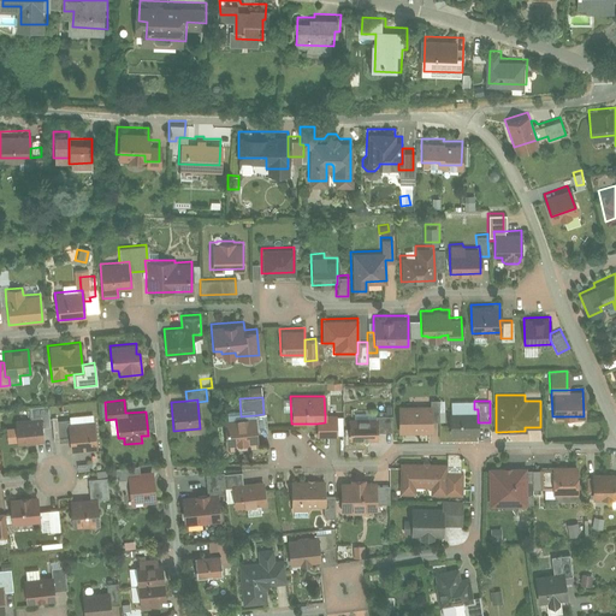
[(40,418),(41,427),(48,427),(46,404),(27,407),(28,419),(40,418)]
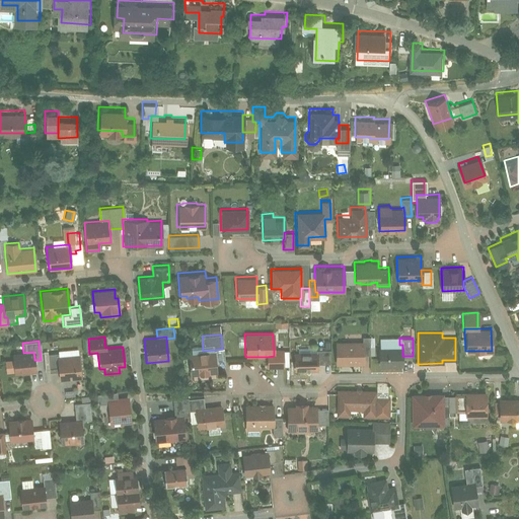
[(335,342),(335,365),(363,365),(363,356),(362,342),(361,342),(335,342)]
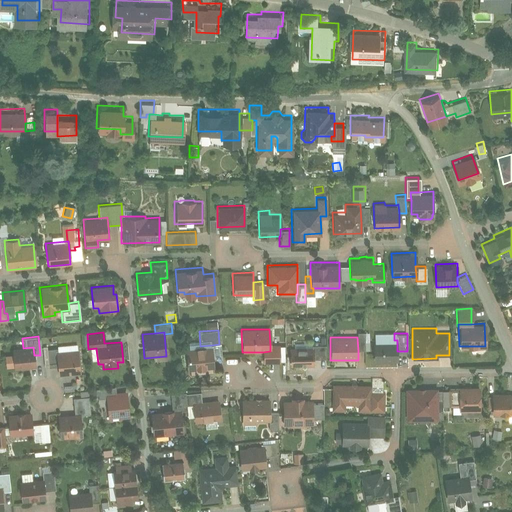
[(373,340),(373,361),(397,361),(397,351),(397,340),(394,340),(373,340)]
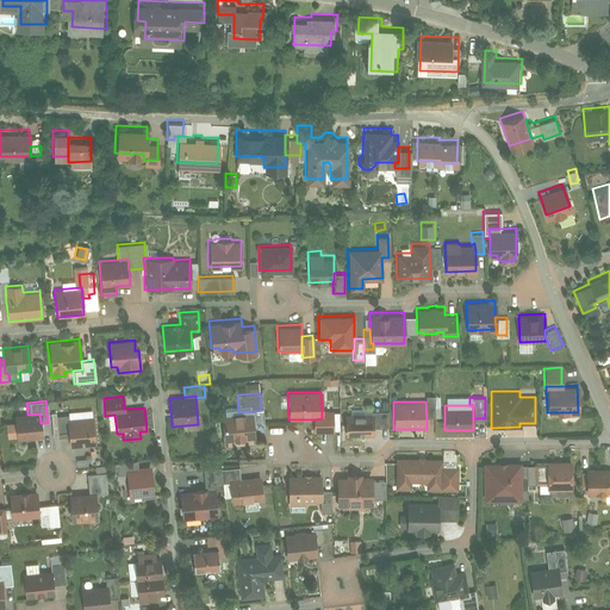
[(66,419),(91,418),(91,410),(67,412),(67,415),(55,416),(54,414),(49,414),(51,437),(57,437),(57,439),(68,439),(66,419)]
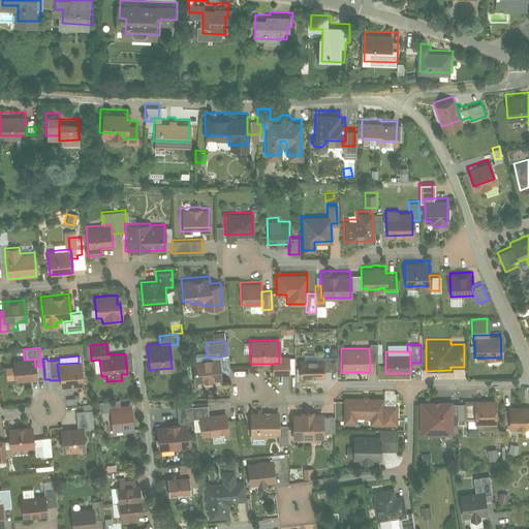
[(287,355),(279,356),(279,363),(272,364),(272,373),(287,372),(287,355)]
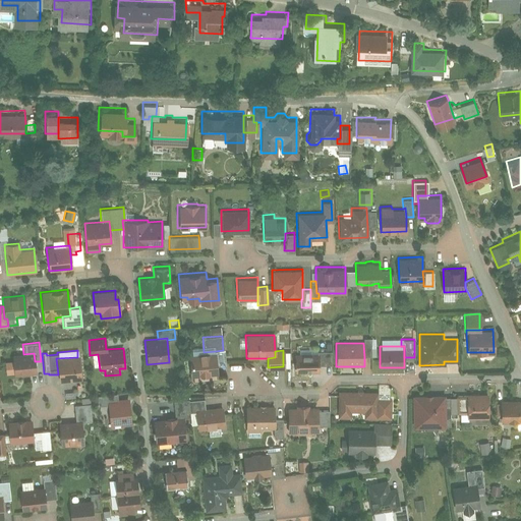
[(189,353),(191,377),(218,374),(216,351),(204,352),(189,353)]
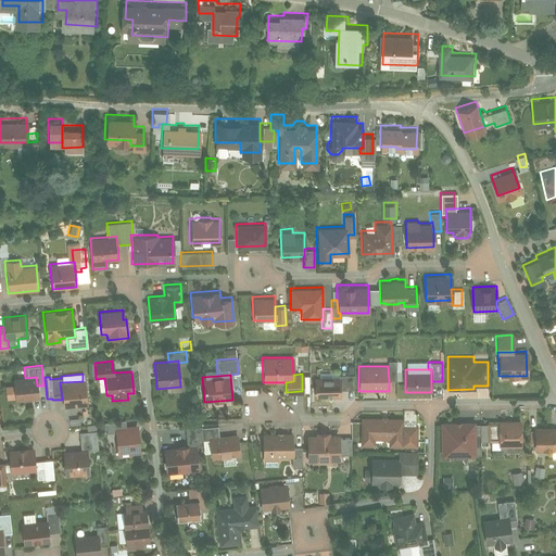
[(339,378),(339,391),(353,390),(353,375),(338,375),(338,378),(339,378)]
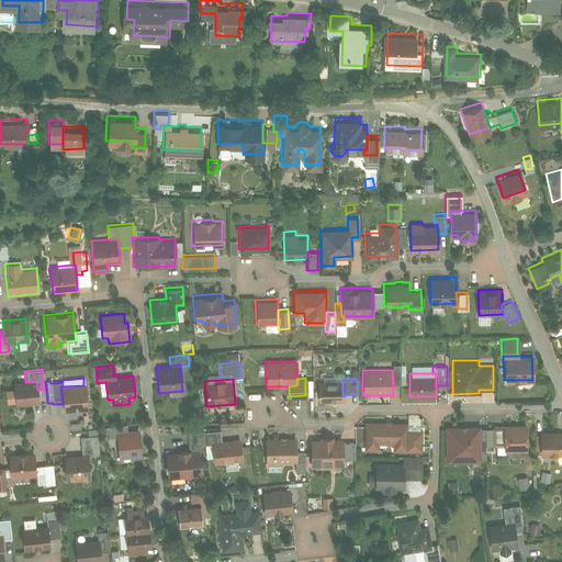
[(15,405),(38,403),(37,390),(36,381),(25,382),(13,383),(13,390),(3,391),(6,404),(15,404),(15,405)]
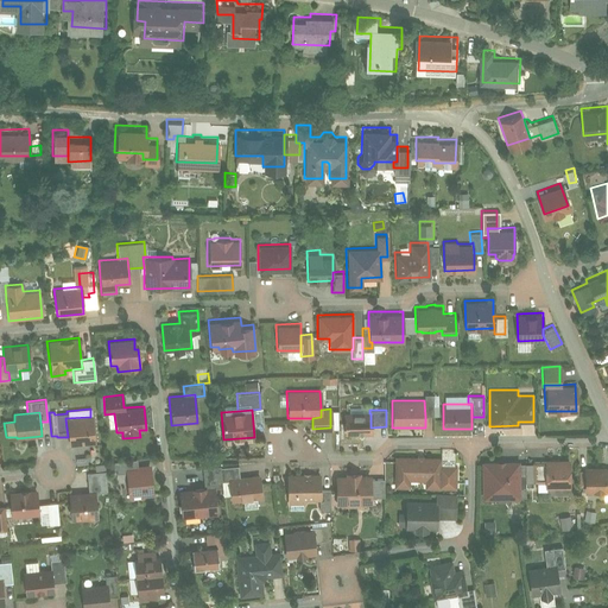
[(342,413),(342,436),(371,436),(371,428),(371,413),(369,413),(342,413)]
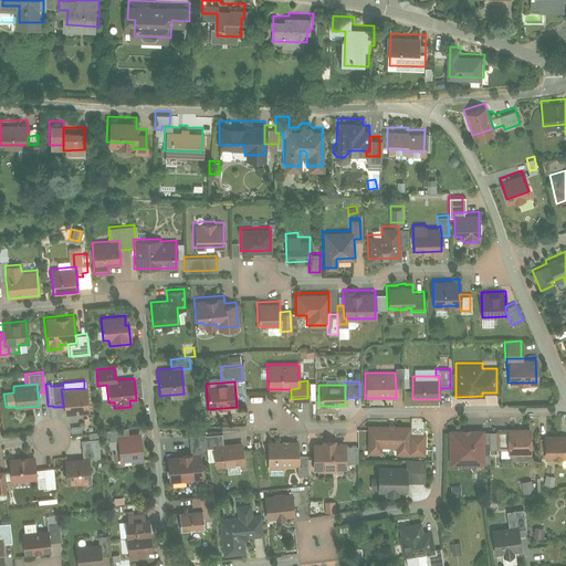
[(63,417),(87,415),(85,387),(84,388),(61,389),(63,407),(63,417)]
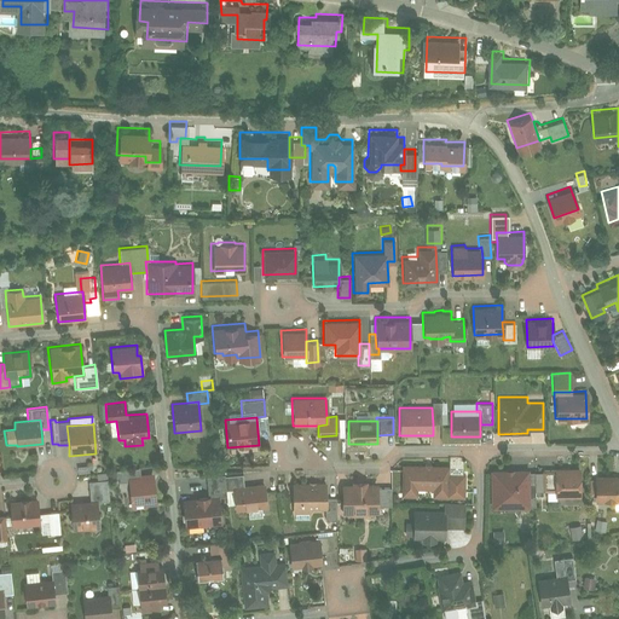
[(423,466),(401,466),(400,497),(416,497),(416,490),(432,490),(432,497),(447,497),(447,472),(447,466),(431,466),(431,463),(423,463),(423,466)]
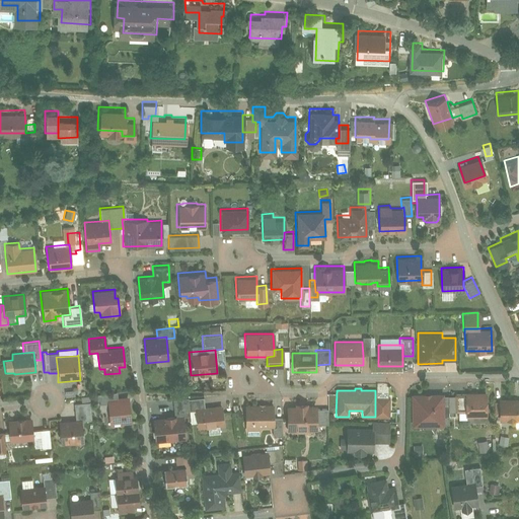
[(487,417),(486,391),(464,391),(464,395),(465,409),(465,418),(487,417)]
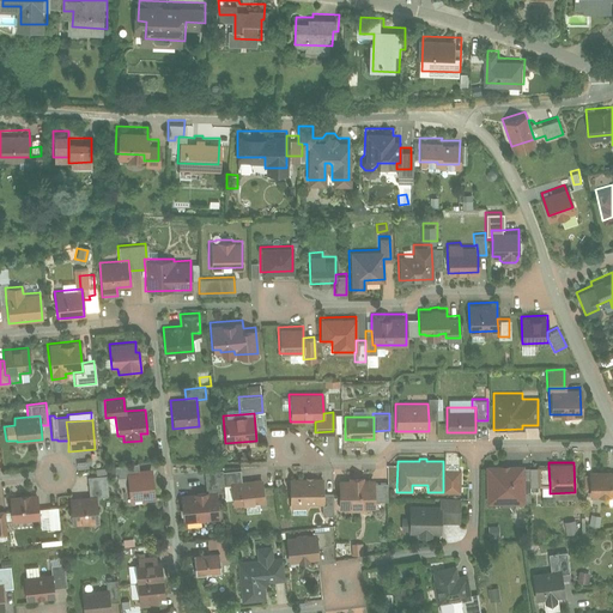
[(126,472),(138,472),(138,469),(137,463),(113,465),(114,479),(126,478),(126,472)]
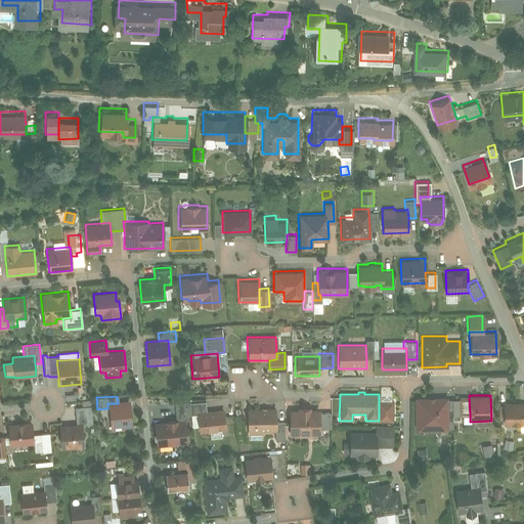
[(447,397),(413,397),(415,432),(447,431),(447,428),(447,400),(447,397)]
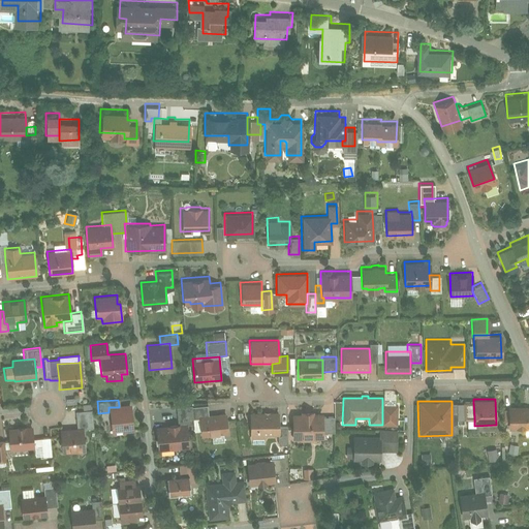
[(382,403),(382,425),(397,425),(397,403),(382,403)]
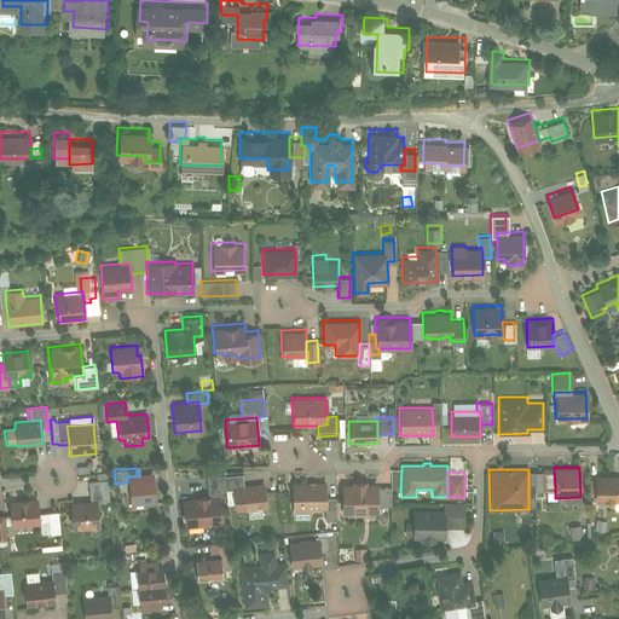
[(544,487),(555,487),(554,472),(543,472),(544,487)]
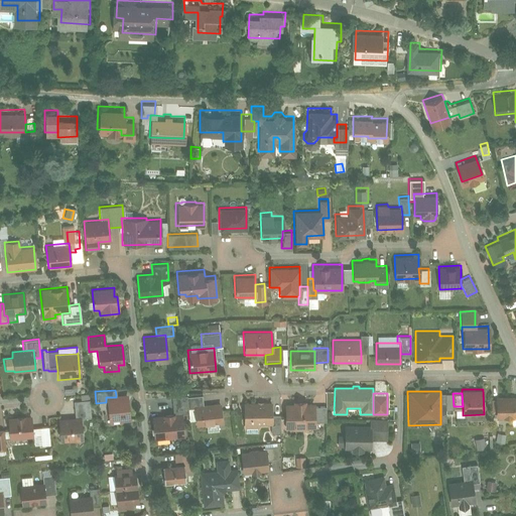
[(129,420),(127,394),(116,395),(116,397),(106,397),(106,402),(108,421),(129,420)]
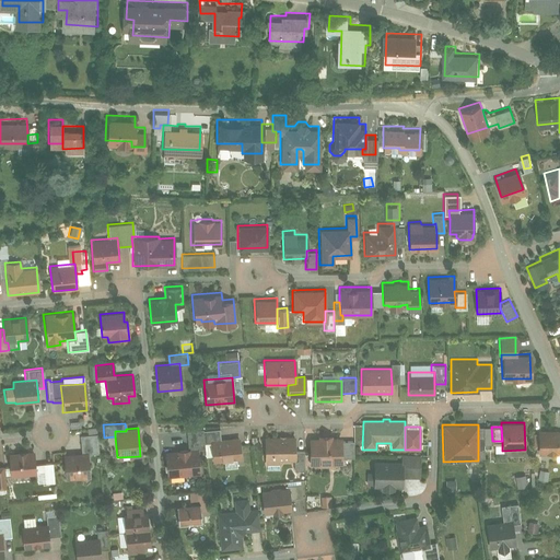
[(189,448),(197,448),(203,447),(203,445),(201,431),(201,429),(187,431),(189,447),(189,448)]
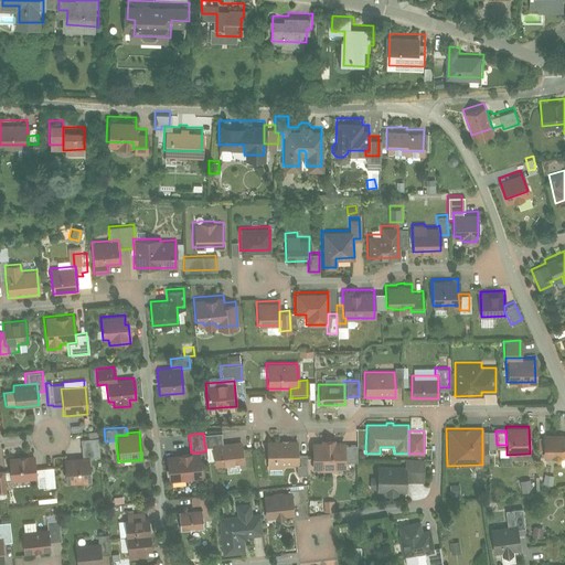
[(220,434),(203,435),(205,449),(213,448),(212,444),(221,443),(220,434)]
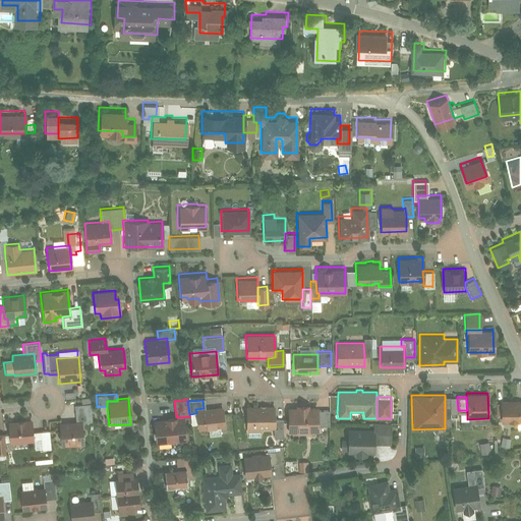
[(519,400),(500,400),(500,402),(500,415),(501,422),(520,421),(520,401),(519,402),(519,400)]
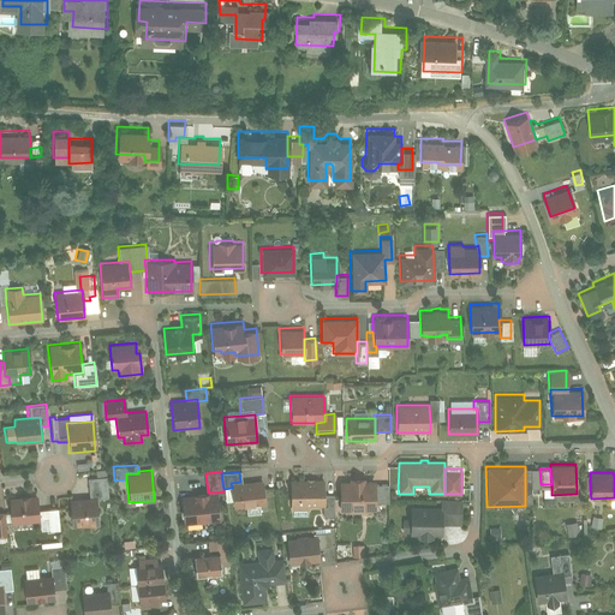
[(87,478),(88,497),(95,496),(107,495),(105,477),(87,478)]
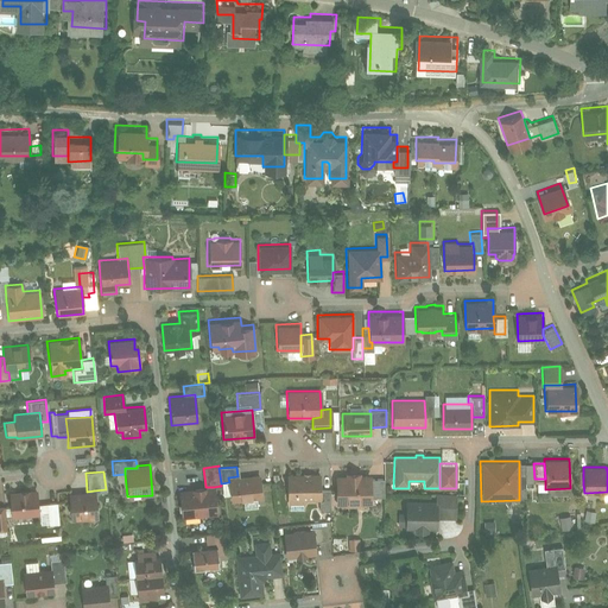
[(344,475),(335,476),(335,505),(371,504),(371,496),(371,480),(371,475),(360,475),(360,473),(344,473),(344,475)]
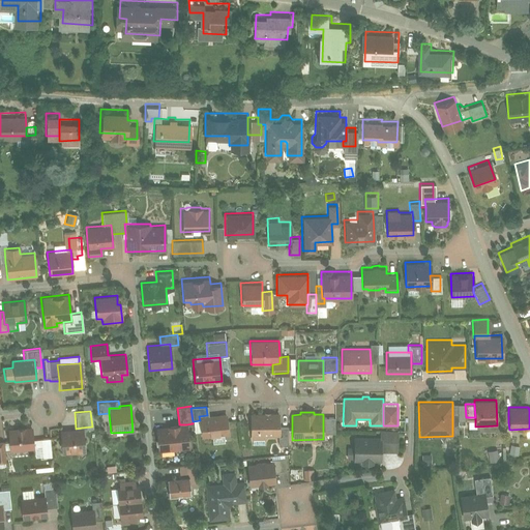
[(207,415),(199,416),(200,420),(200,428),(199,428),(200,438),(229,435),(226,413),(207,415)]
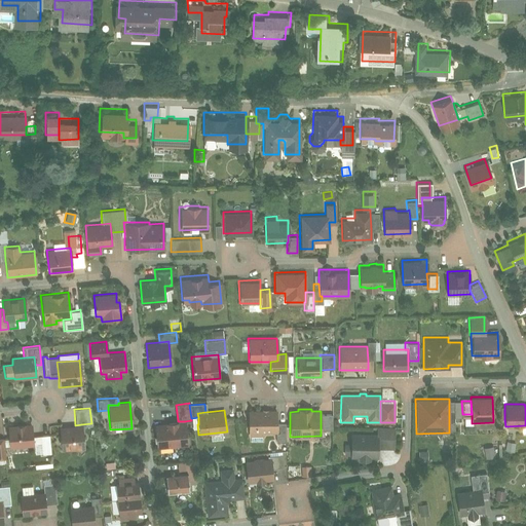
[(276,410),(248,410),(249,435),(262,435),(262,433),(275,431),(276,431),(276,424),(276,410)]
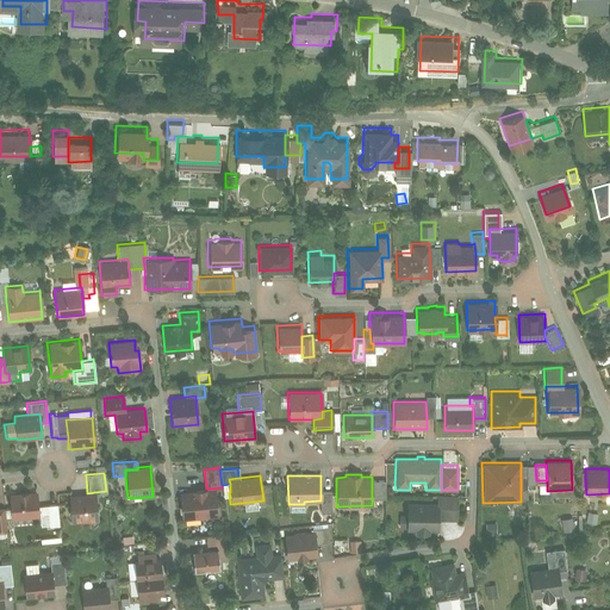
[(372,481),(372,498),(385,498),(385,480),(372,481)]
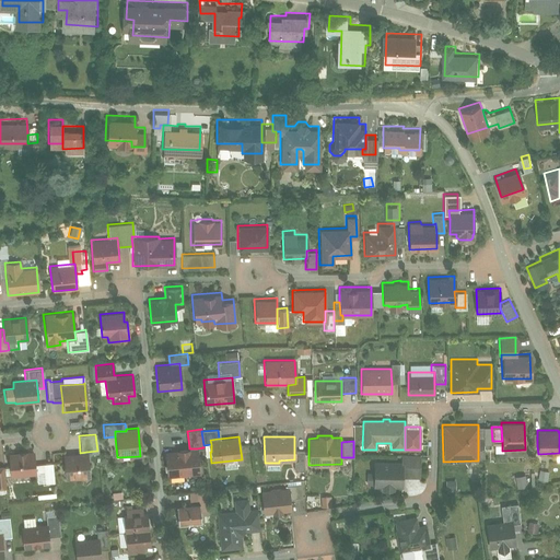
[(163,450),(166,477),(200,474),(197,448),(189,448),(189,447),(163,450)]
